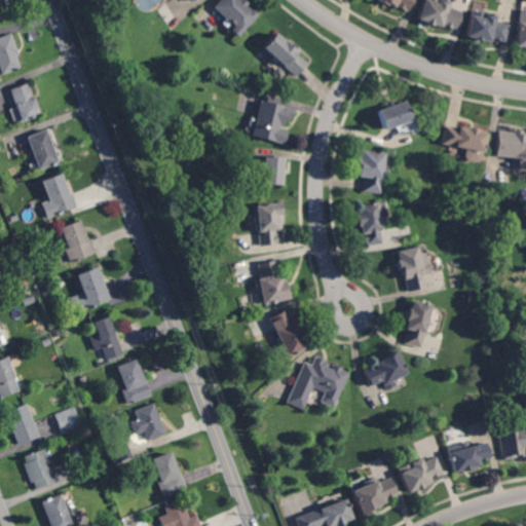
[(237,0),(239,2),(241,0),(248,4),(246,7),(250,11),(252,9),(258,14),(237,38),(230,32),(234,28),(213,8),(220,0),(237,0)]
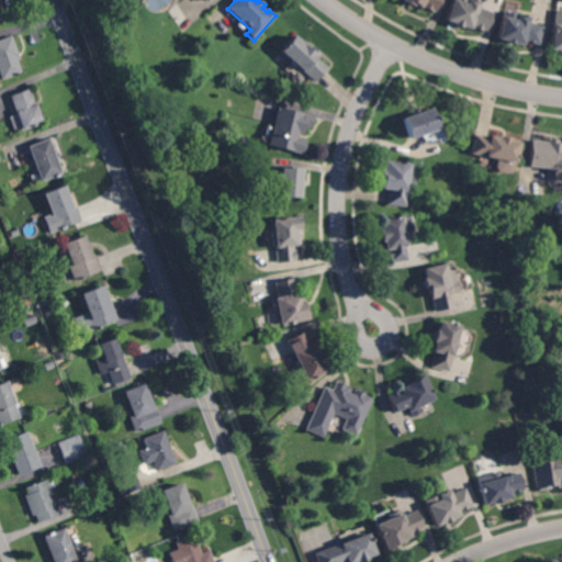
[(441,0),(435,13),(422,6),(419,9),(413,6),(412,8),(402,2),(403,0),(441,0)]
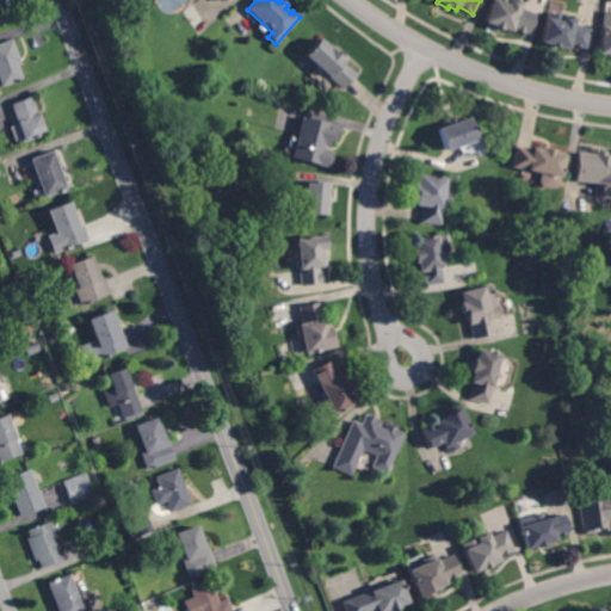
[(519,11),(536,17),(529,36),(512,30),(511,34),(483,24),(493,0),(507,5),(508,0),(522,5),(519,11)]
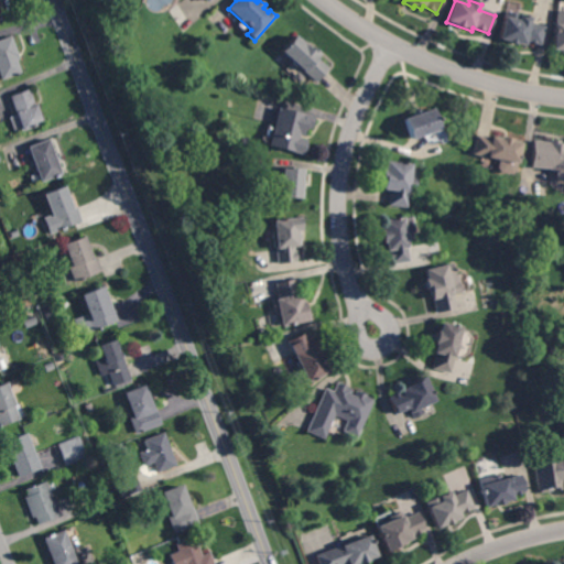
[(529,25),(545,29),(541,46),(525,43),(524,46),(498,40),(505,19),(518,22),(519,17),(530,20),(529,25)]
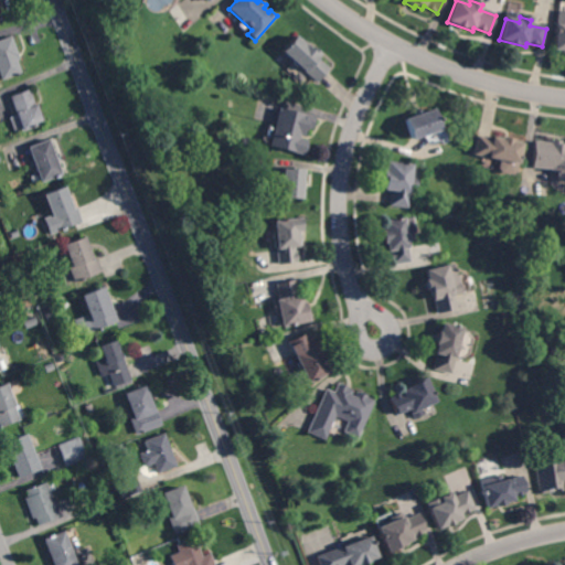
[(564,51),(554,50),(556,25),(564,25),(564,51)]
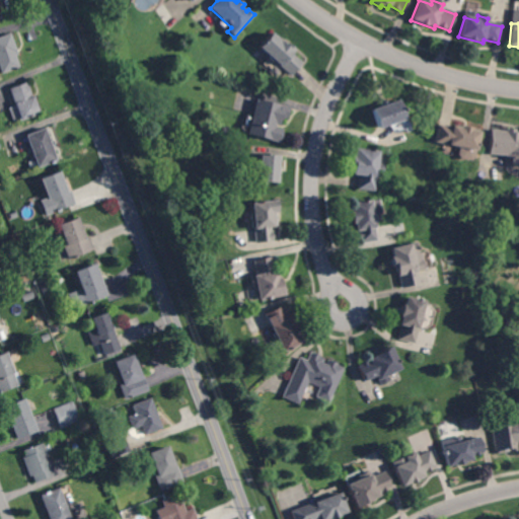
[(0,74),(0,35),(7,33),(14,52),(12,53),(18,67),(0,74)]
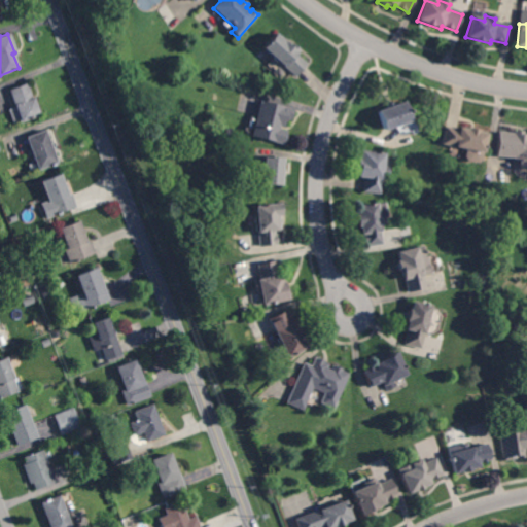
[(288,45),(289,43),(300,51),(296,56),(307,65),(295,78),(262,49),(276,34),(288,45)]
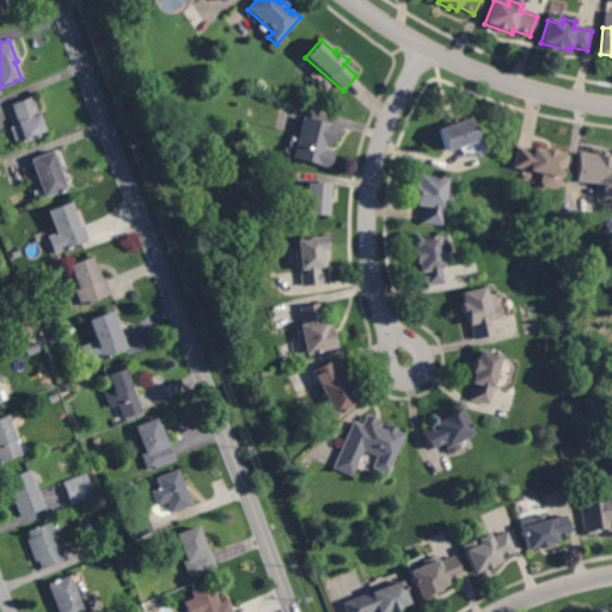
[(37,115),(38,114),(47,134),(17,146),(11,128),(17,126),(10,105),(30,97),(37,115)]
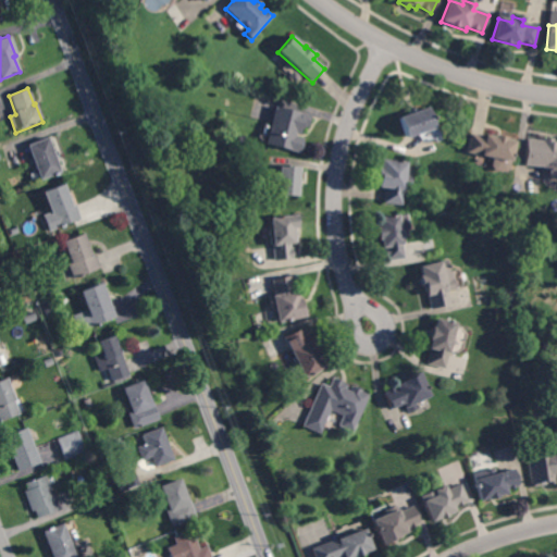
[(308,128),(301,127),(299,135),(296,134),(295,138),(302,140),(299,153),(264,146),(274,108),(310,116),(308,128)]
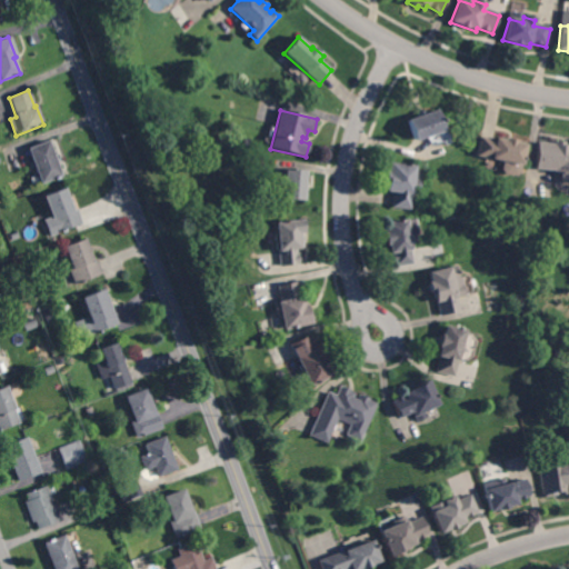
[(413,142),(407,121),(436,111),(442,132),(413,142)]
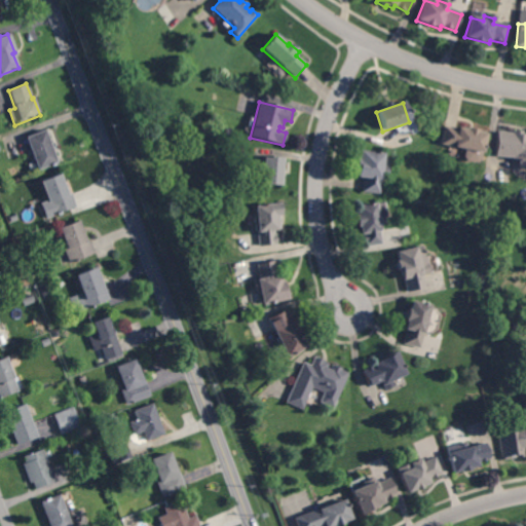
[(456,129),(456,127),(465,129),(465,128),(477,130),(477,133),(485,134),(481,153),(440,145),(443,127),(456,129)]
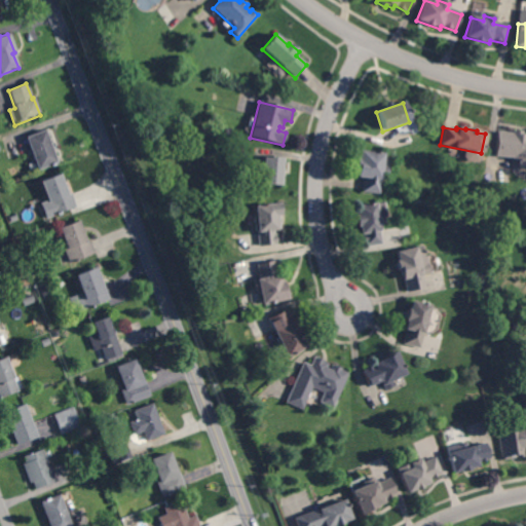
[(38,171),(26,138),(44,130),(58,162),(38,171)]
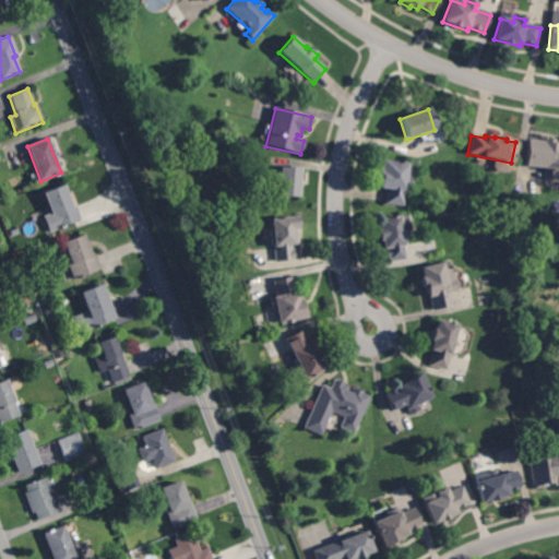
[(555,143),(558,143),(558,171),(544,170),(544,168),(524,167),(527,141),(543,142),(544,139),(556,140),(555,143)]
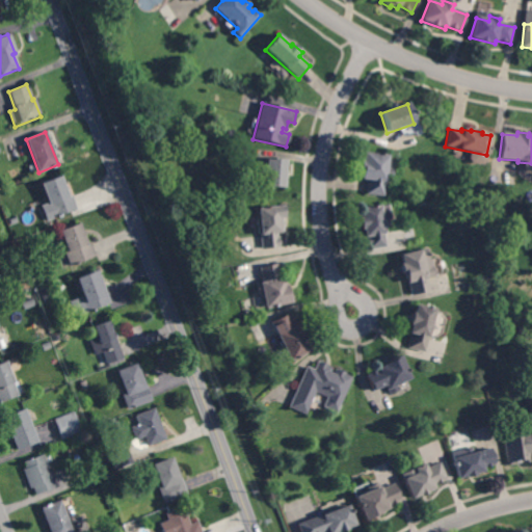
[(391,181),(386,180),(383,197),(365,195),(366,181),(361,180),(363,154),(388,156),(387,169),(393,169),(391,181)]
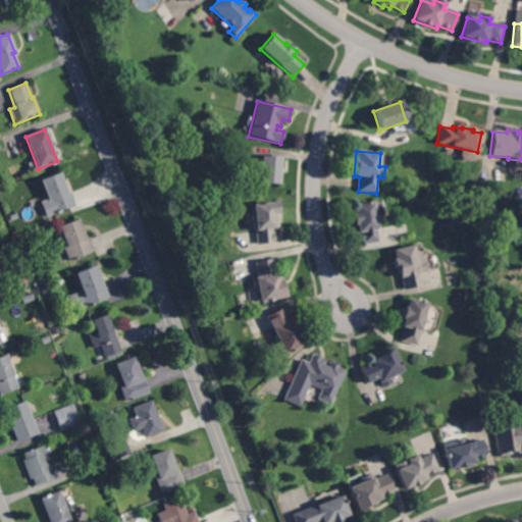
[(276,185),(257,183),(259,155),(279,157),(276,185)]
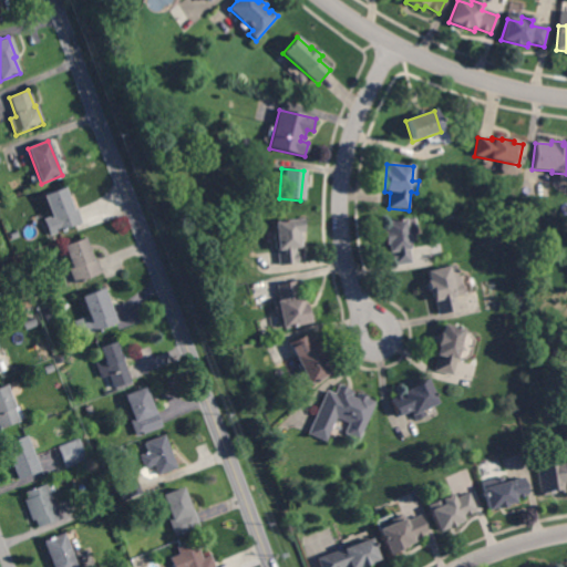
[(72,210),(75,208),(81,223),(58,233),(43,196),(63,188),(72,210)]
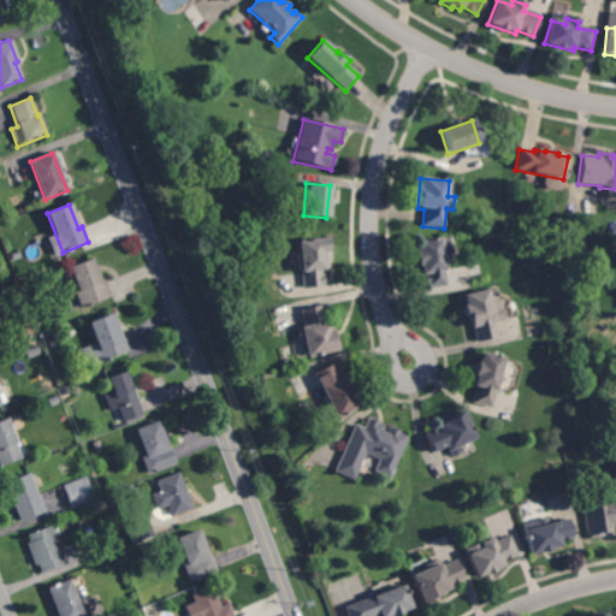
[(4,236),(1,226),(7,225),(11,234),(4,236)]
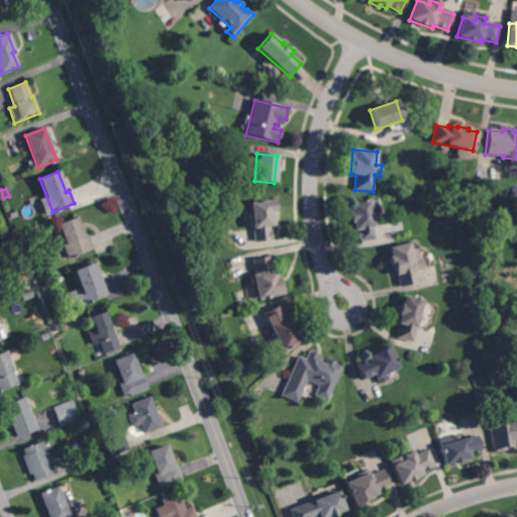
[(375,241),(356,243),(355,229),(353,230),(352,223),(349,223),(348,211),(350,211),(349,203),(378,200),(380,213),(375,213),(375,221),(372,222),(375,241)]
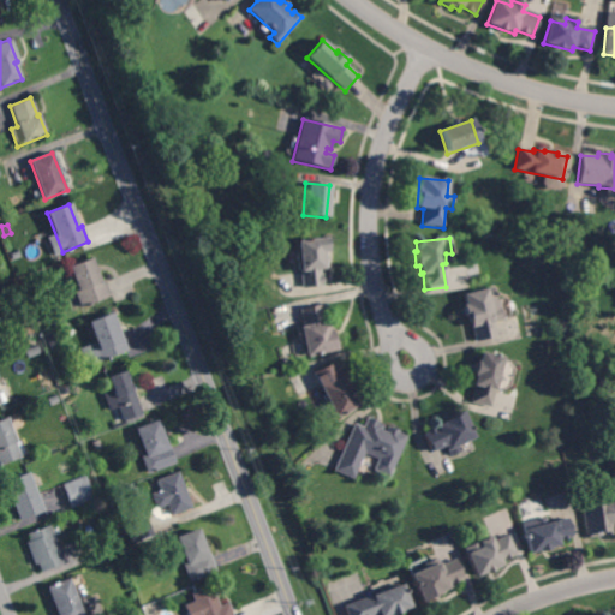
[(322,287),(303,290),(302,273),(299,273),(297,242),(326,239),(327,252),(323,252),(324,270),(321,270),(322,287)]
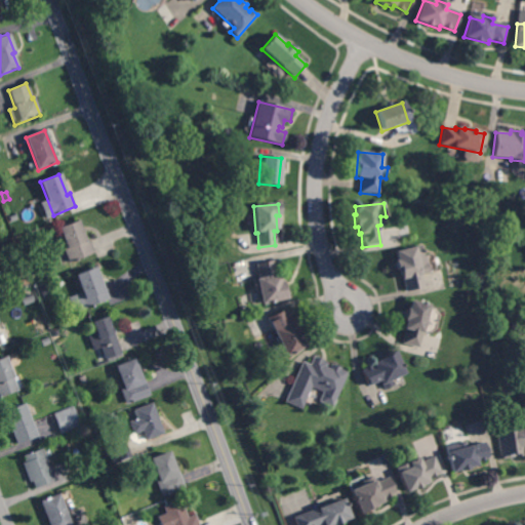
[(85,240),(88,239),(94,253),(69,264),(64,250),(66,249),(57,229),(77,220),(85,240)]
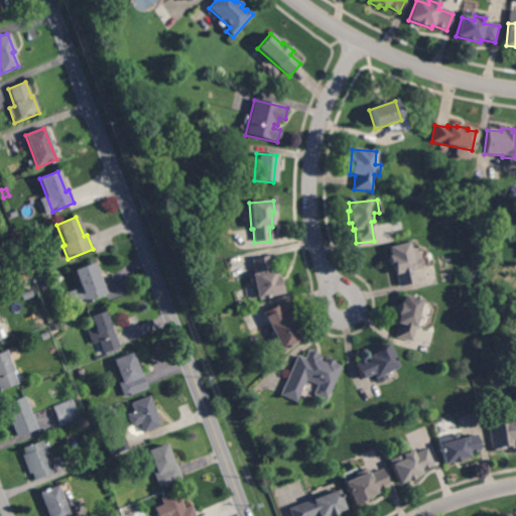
[(417,283),(398,287),(396,275),(392,276),(388,257),(390,256),(388,248),(415,242),(421,269),(414,271),(417,283)]
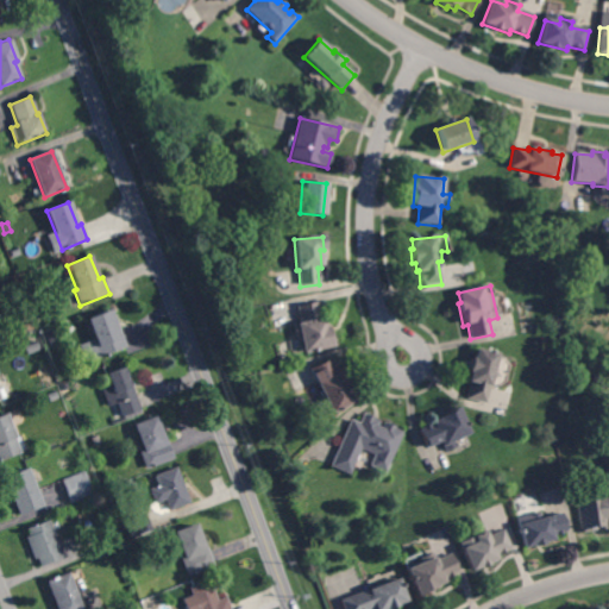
[(319,320),(322,319),(324,327),(327,326),(332,346),(302,352),(297,325),(300,324),(296,307),(315,302),(319,320)]
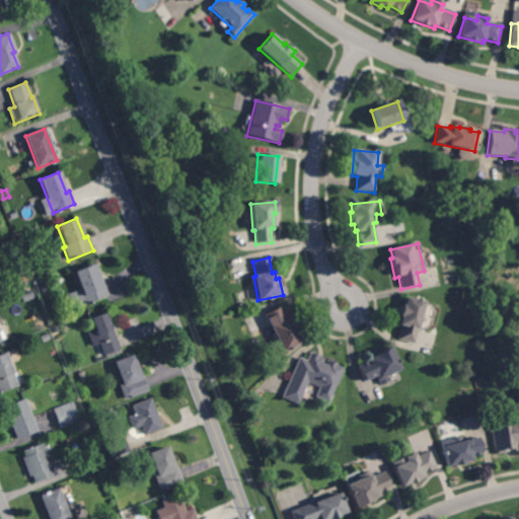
[(99,283),(101,283),(106,296),(83,305),(78,291),(79,290),(73,273),(92,265),(99,283)]
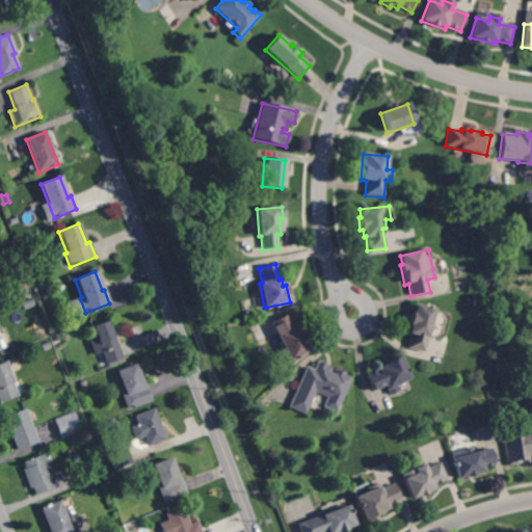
[(34,285),(31,278),(38,275),(42,282),(34,285)]
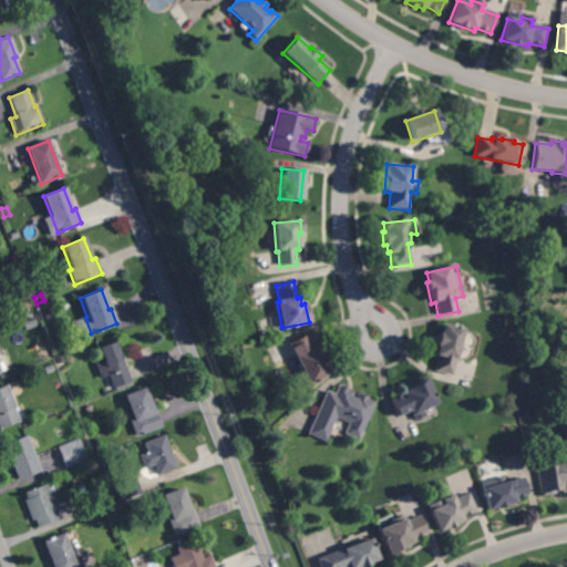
[(24,330),(22,321),(34,318),(37,326),(24,330)]
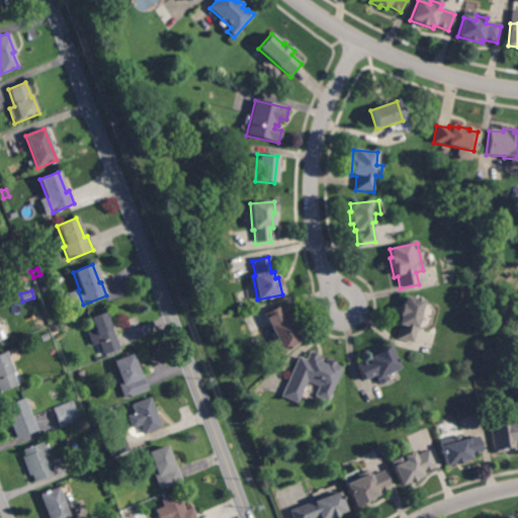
[(415,344),(398,340),(401,326),(399,326),(401,317),(399,317),(402,306),(403,306),(405,297),(424,301),(415,344)]
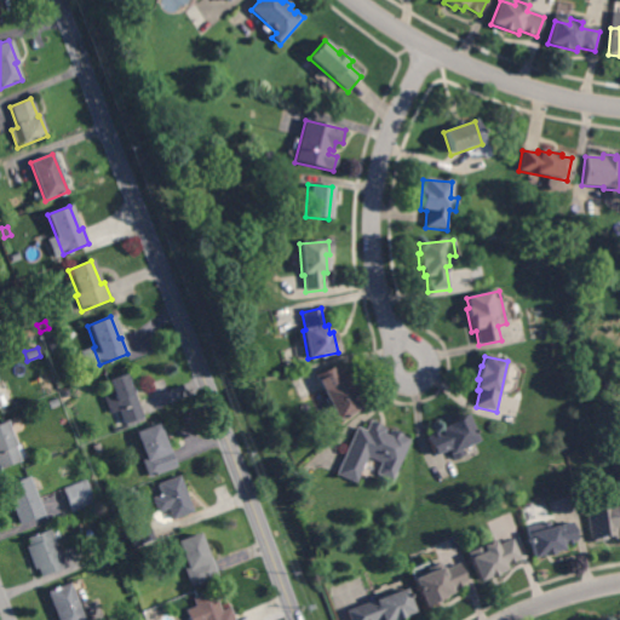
[(342,382),(344,380),(348,390),(351,389),(357,401),(355,402),(360,411),(337,422),(336,418),(327,423),(322,413),(329,408),(316,382),(319,380),(317,375),(334,367),(342,382)]
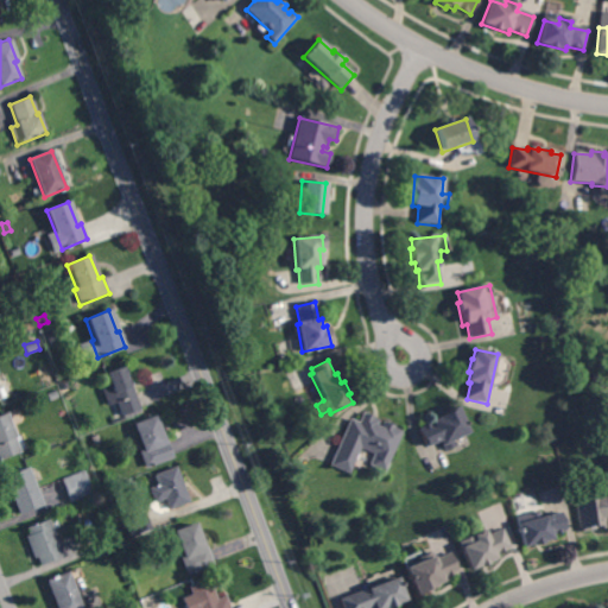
[(139,410),(121,417),(115,404),(107,406),(100,391),(109,387),(103,374),(121,367),(139,410)]
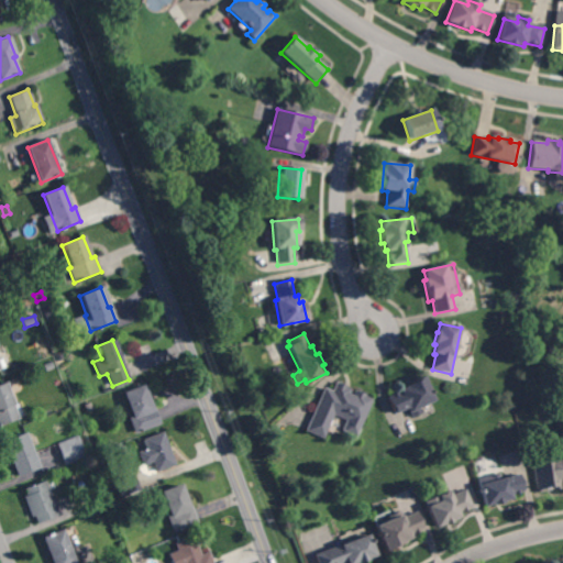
[(46,373),(43,366),(53,363),(55,368),(46,373)]
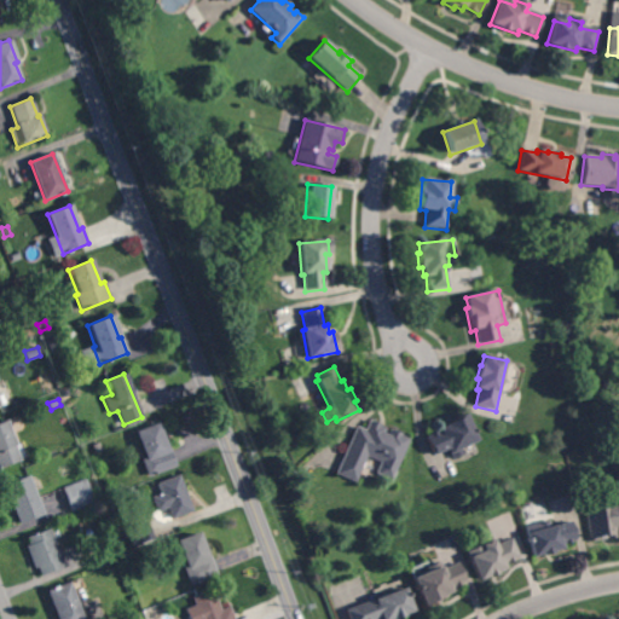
[(462,449),(466,456),(455,461),(449,449),(433,456),(426,439),(440,432),(440,431),(447,427),(446,423),(467,415),(479,441),(462,449)]
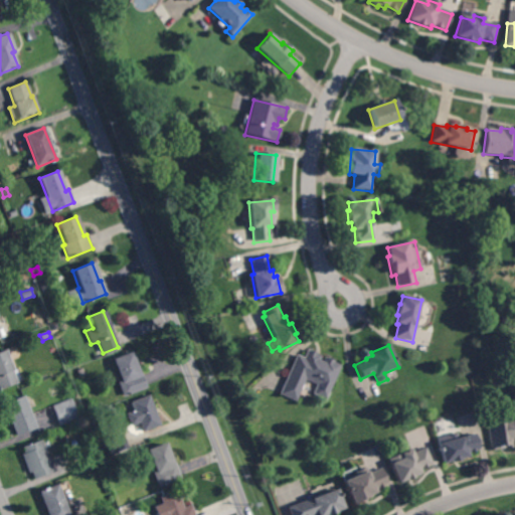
[(319,360),(323,362),(325,358),(334,362),(333,363),(341,367),(327,400),(313,395),(317,385),(306,381),(297,402),(280,394),(297,356),(304,359),(307,350),(317,355),(316,356),(320,358),(319,360)]
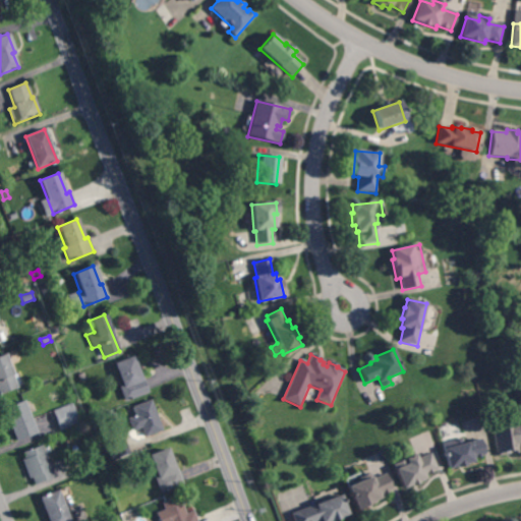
[(17,388),(0,395),(0,356),(5,355),(17,388)]
